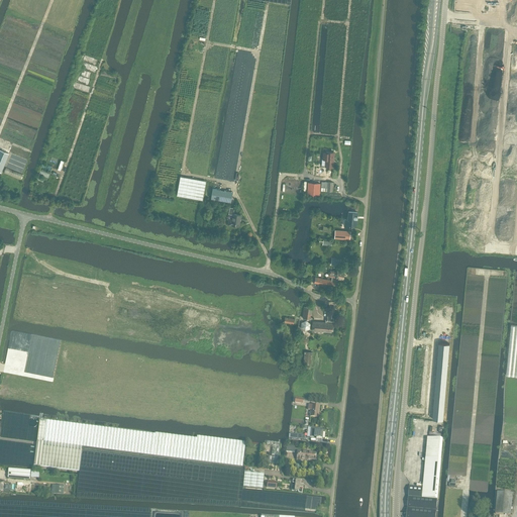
[(0,150),(0,172),(1,172),(8,153),(0,150)]
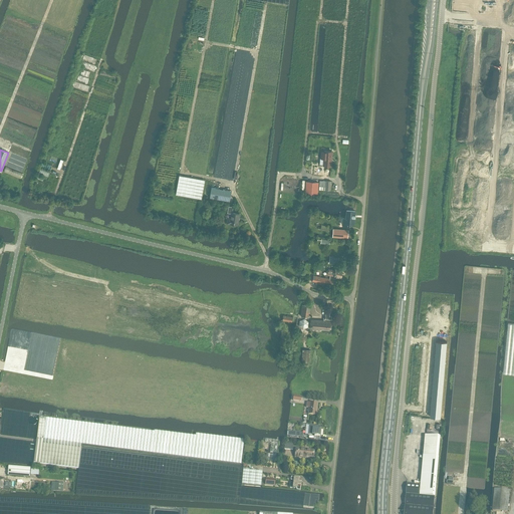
[(320,159),(323,159),(323,166),(331,166),(332,152),(324,151),(324,152),(321,152),(320,159)]
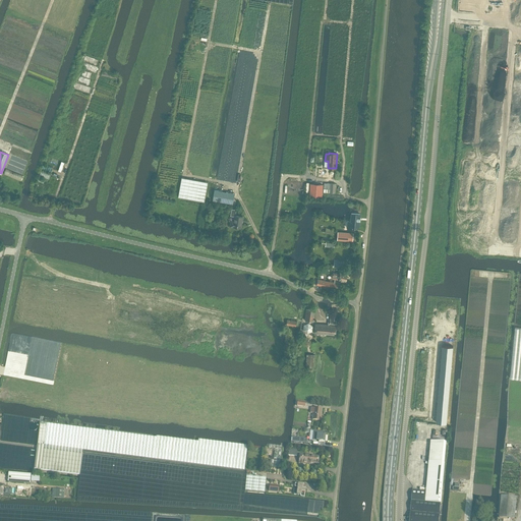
[(4,174),(20,181),(23,176),(6,169),(4,174)]
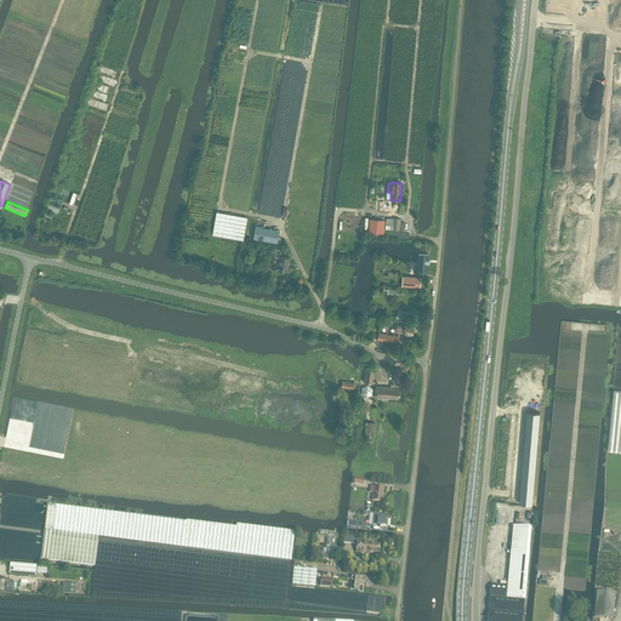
[(61,208),(50,204),(47,210),(58,214),(61,208)]
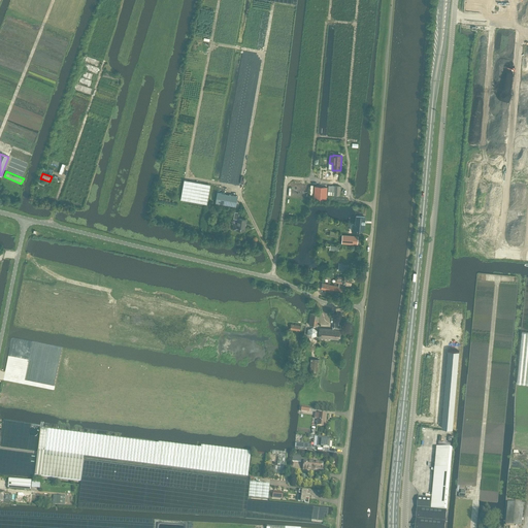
[(180,200),(206,204),(210,185),(185,179),(180,200)]
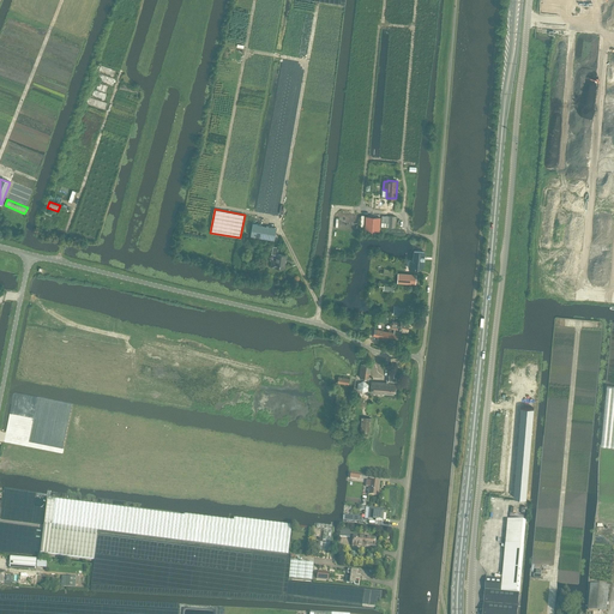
[(365,232),(379,233),(380,217),(366,217),(365,232)]
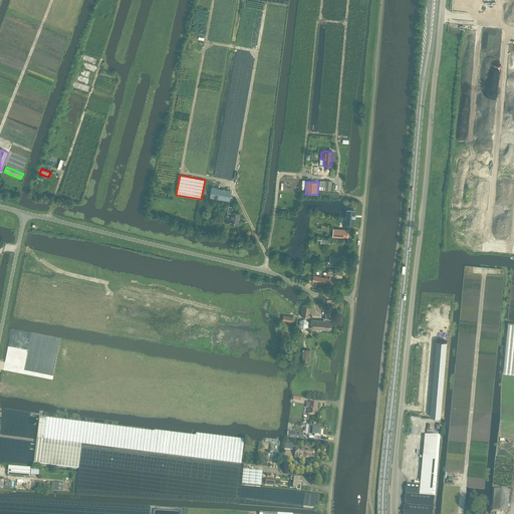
[(212,188),(210,198),(229,201),(231,191),(212,188)]
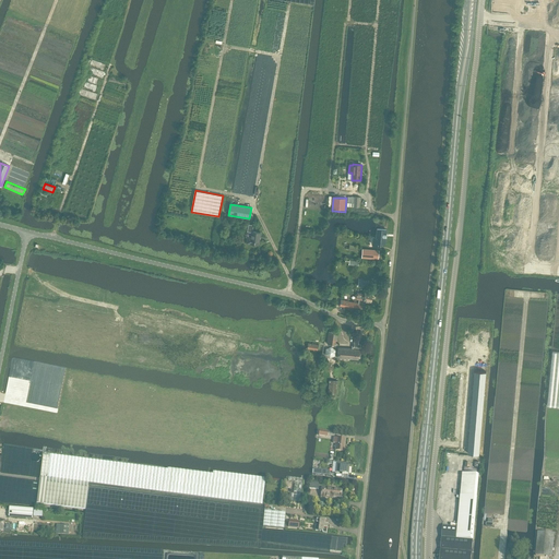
[(248,224),(247,232),(251,233),(250,237),(247,237),(246,242),(247,242),(248,244),(252,245),(253,244),(259,245),(261,233),(252,232),(253,225),(248,224)]
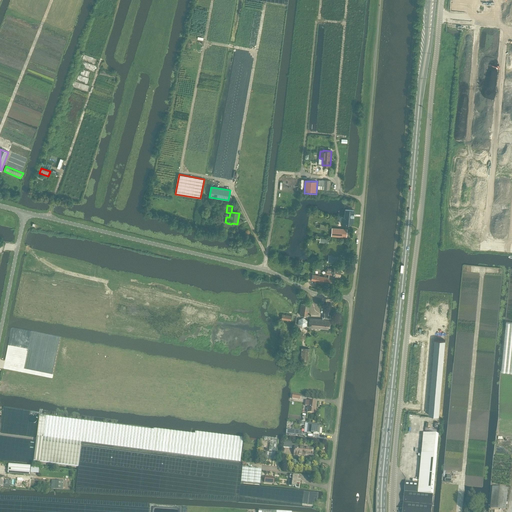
[(345,210),(345,218),(342,217),(341,223),(349,224),(349,222),(353,223),(354,210),(345,210)]
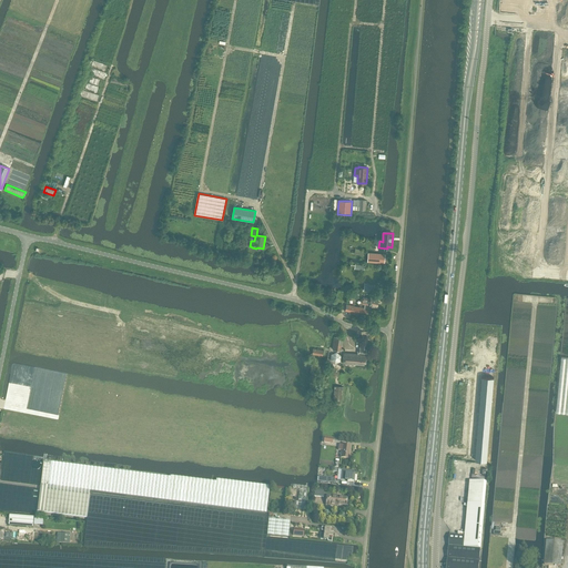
[(384,263),(385,254),(368,253),(367,262),(384,263)]
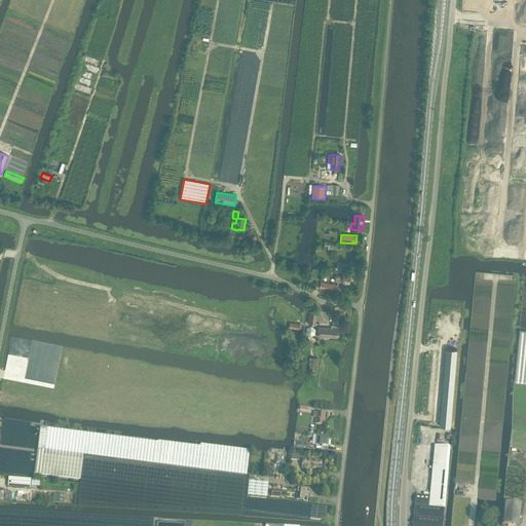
[(338,262),(336,269),(346,271),(347,264),(338,262)]
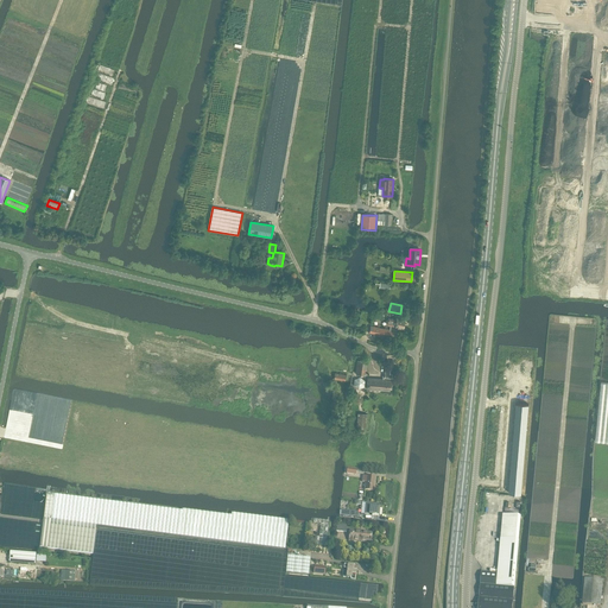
[(390,330),(393,330),(393,327),(396,327),(396,328),(403,329),(405,317),(398,316),(397,321),(390,320),(387,321),(387,323),(388,325),(391,325),(390,330)]
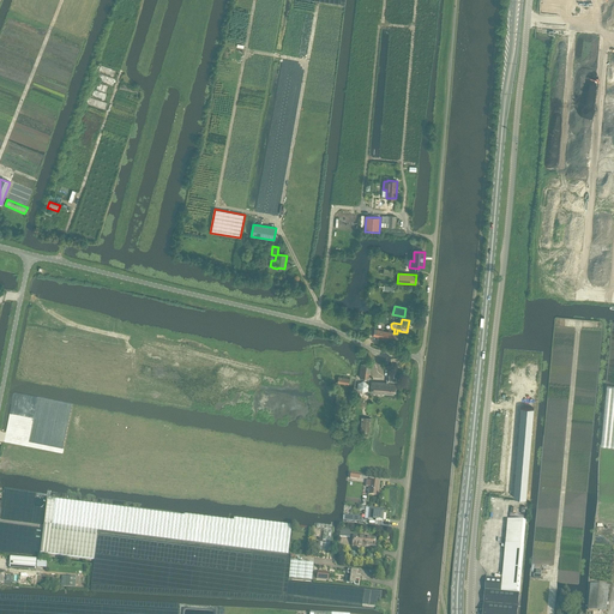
[(374,330),(373,337),(396,341),(397,333),(393,333),(374,330)]
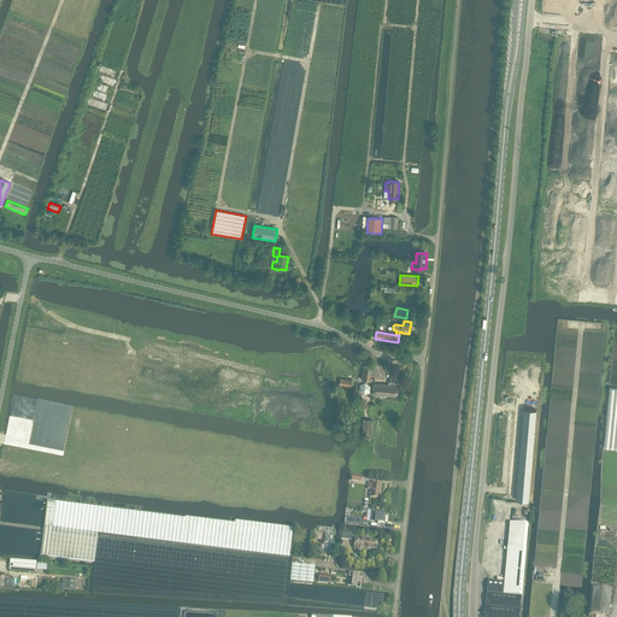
[(362,380),(371,381),(372,368),(363,366),(362,380)]
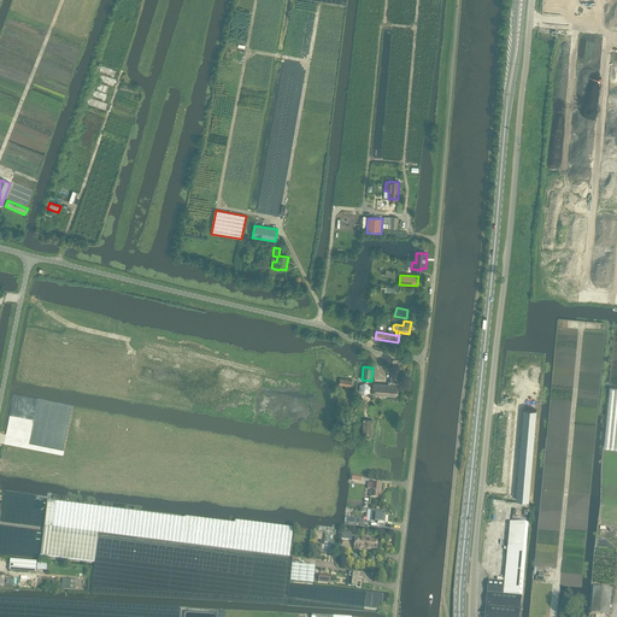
[(388,385),(374,385),(372,395),(398,397),(399,386),(391,386),(391,383),(399,385),(399,380),(395,380),(397,374),(392,374),(391,382),(388,382),(388,385)]
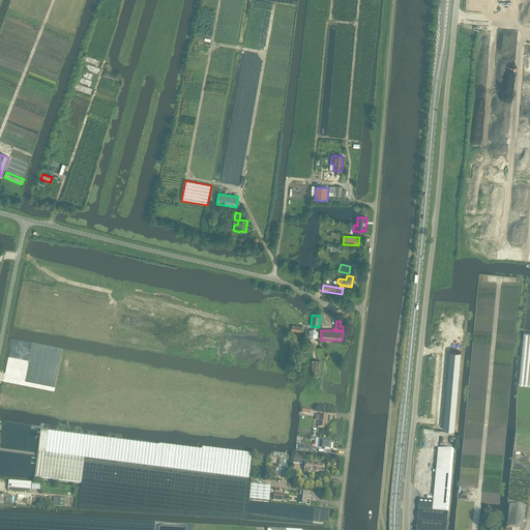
[(314,328),(308,330),(308,335),(313,340),(318,337),(318,332),(314,328)]
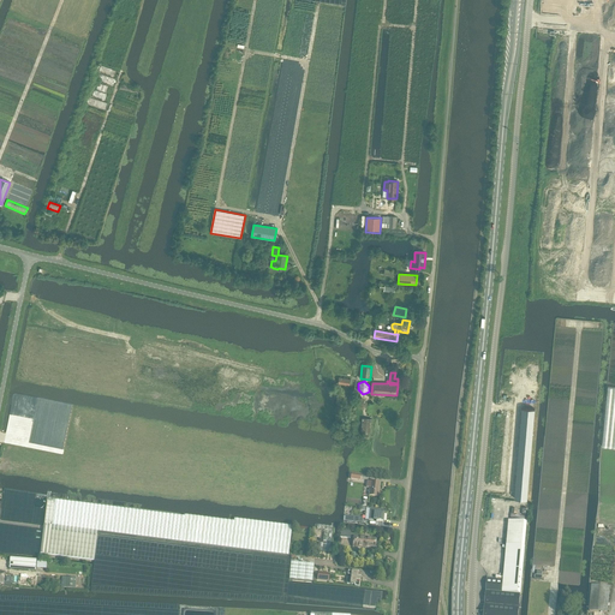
[(614,387),(608,387),(603,447),(614,447),(614,387)]
